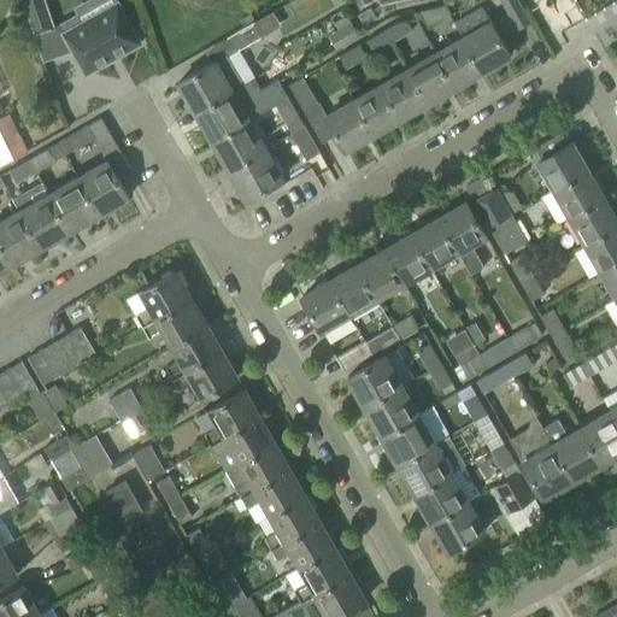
[(45,0),(22,0),(34,34),(54,27),(45,0)]
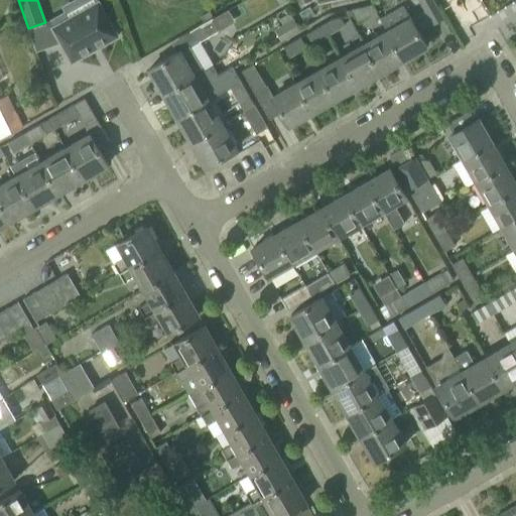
[(403,59),(426,45),(418,31),(432,23),(442,17),(432,0),(418,0),(424,11),(411,18),(403,5),(380,18),(387,30),(403,59)]
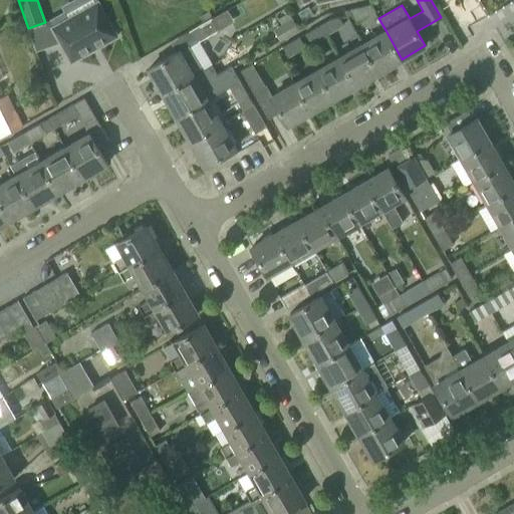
[(98,2),(52,27),(71,61),(116,35),(98,2)]
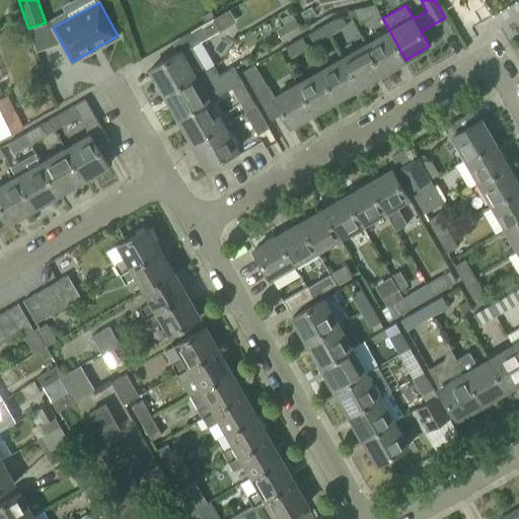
[(353,9),(359,18),(360,21),(377,11),(374,4),(353,9)]
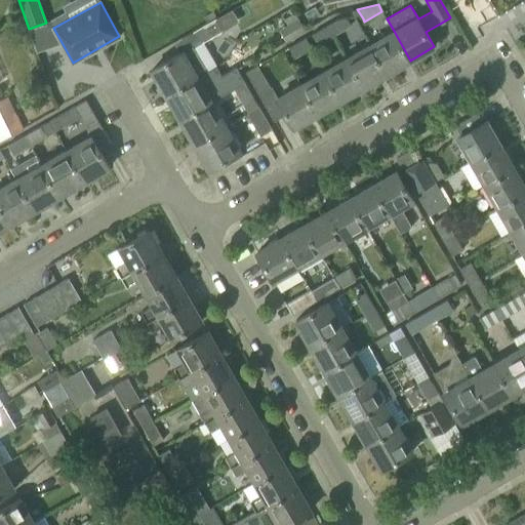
[(198,44),(221,31),(231,26),(224,14),(192,32),(198,44)]
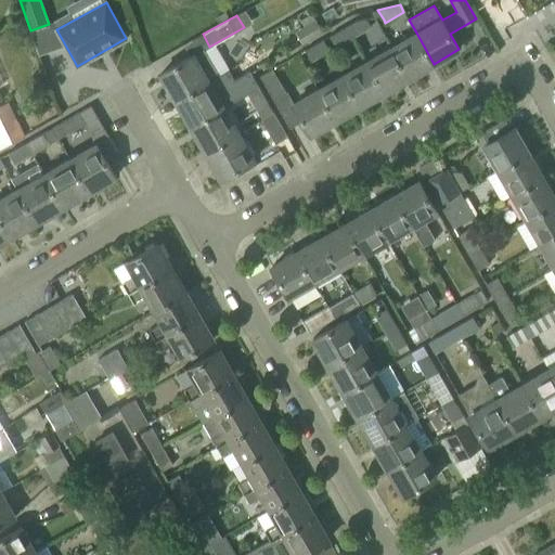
[(302,41),(322,31),(314,16),(295,25),(302,41)]
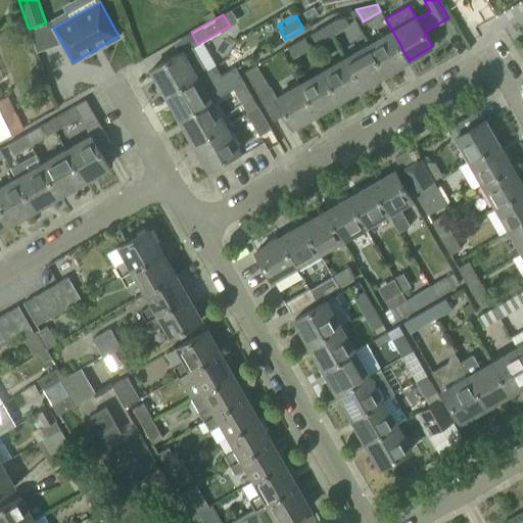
[(326,25),(332,36),(349,26),(344,17),(335,19),(326,25)]
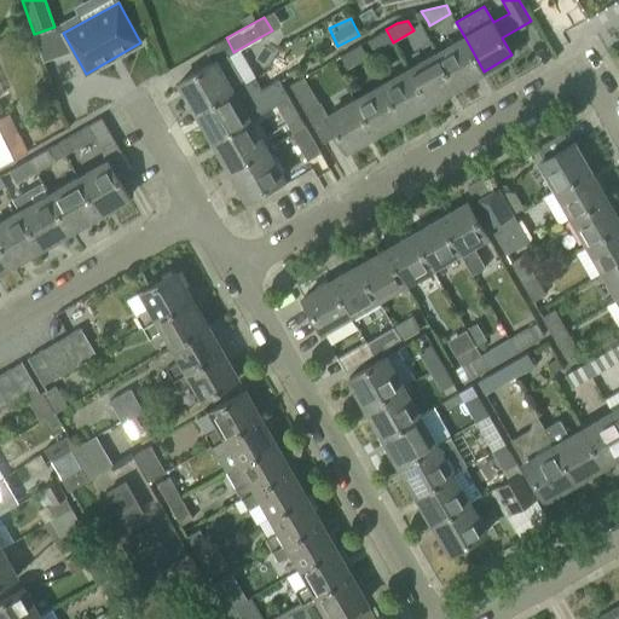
[(393,42),(386,29),(368,40),(375,53),(393,42)]
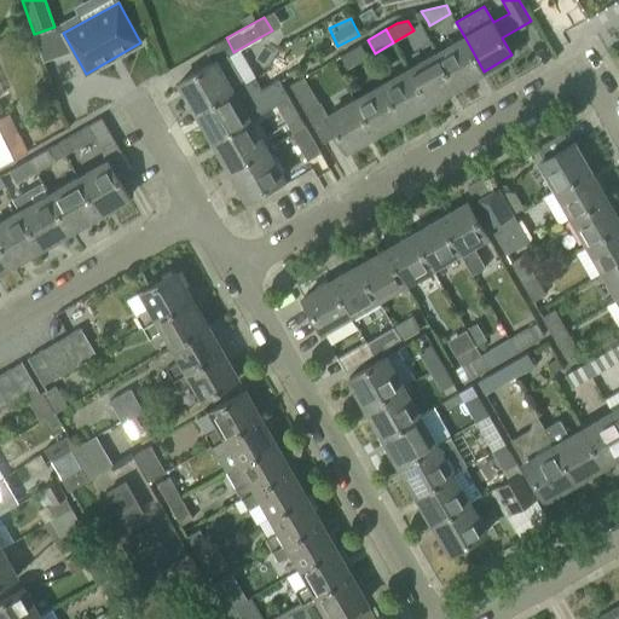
[(456,87),(484,71),(464,36),(437,52),(456,87)]
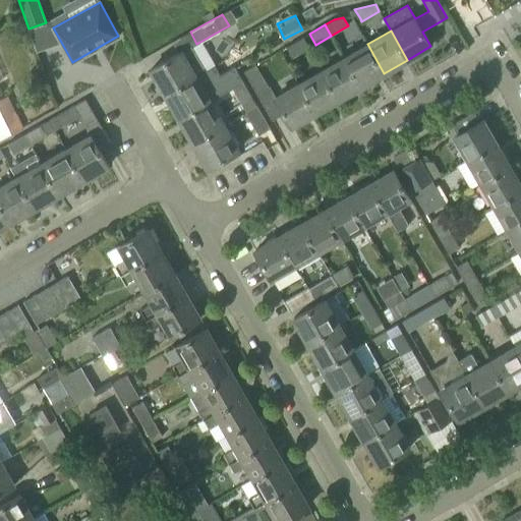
[(292,58),(309,48),(303,37),(286,47),(292,58)]
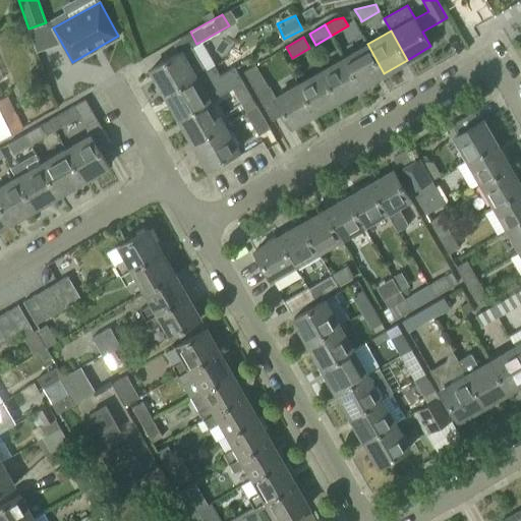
[(384,73),(367,44),(345,57),(361,85),(384,73)]
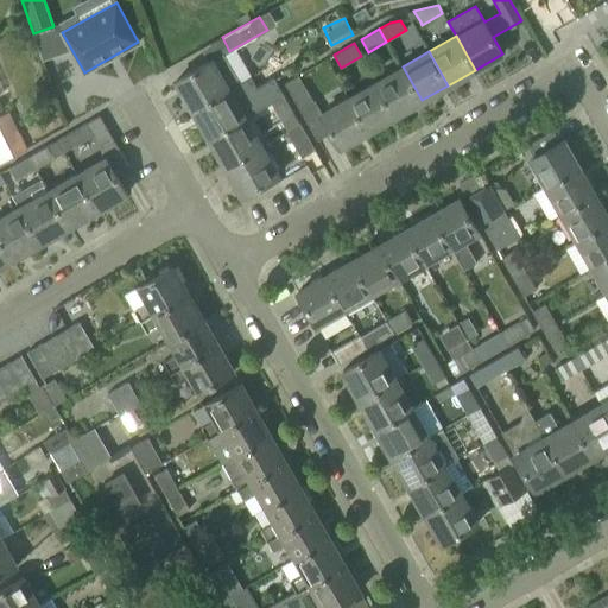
[(211,59),(176,80),(192,109),(229,89),(240,82),(223,54),(211,59)]
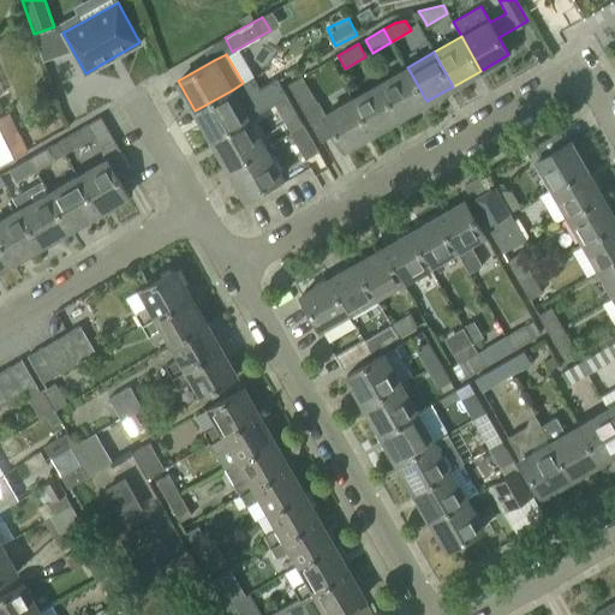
[(427,101),(407,67),(380,83),(399,117),(427,101)]
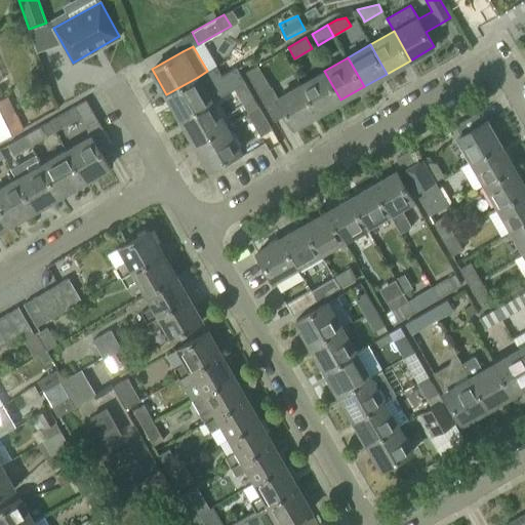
[(294,126),(318,113),(301,84),(278,97),(258,65),(246,72),(274,121),(286,114),(294,126)]
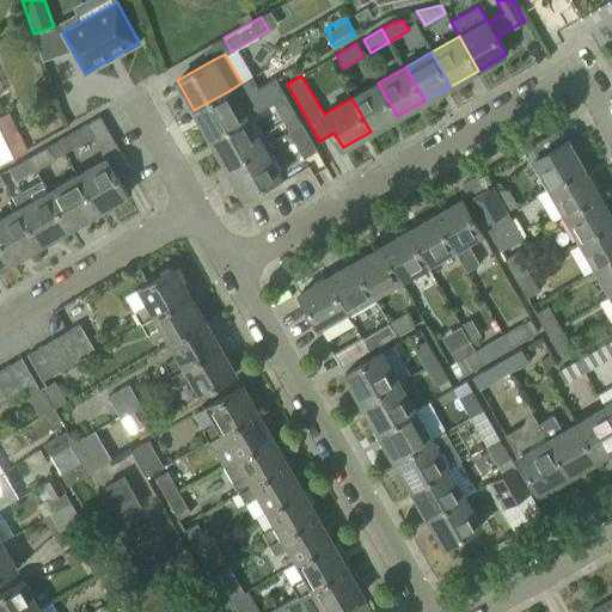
[(286,96),(274,77),(261,84),(273,103),(286,96)]
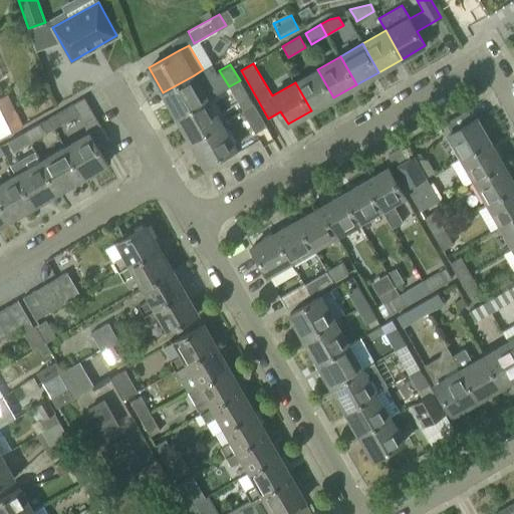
[(333,97),(317,69),(295,82),(311,110),(333,97)]
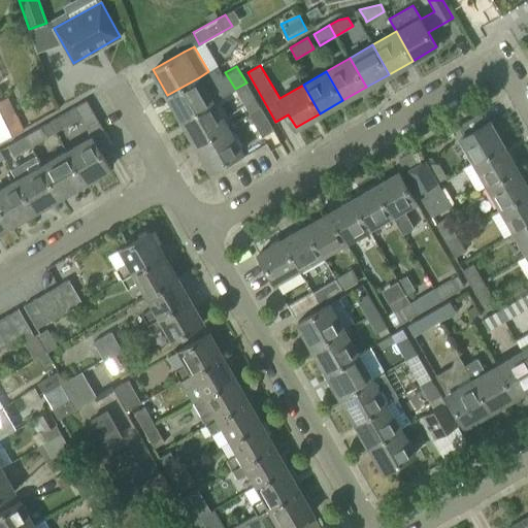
[(182,120),(212,102),(199,77),(167,95),(182,120)]
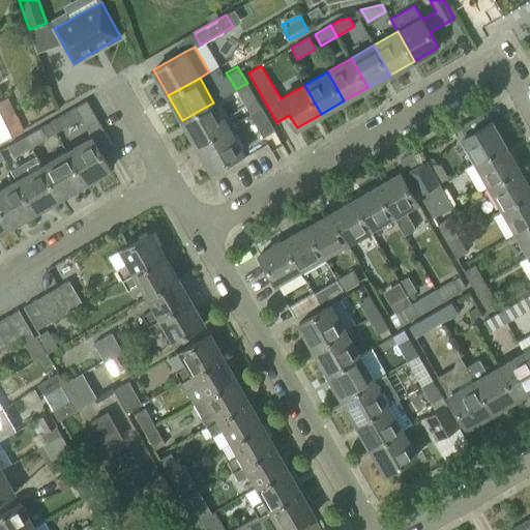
[(247,83),(236,89),(249,115),(261,108),(247,83)]
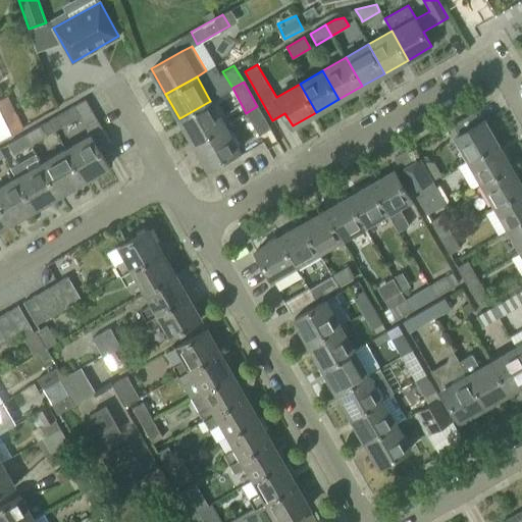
[(74,106),(87,127),(98,121),(86,99),(74,106)]
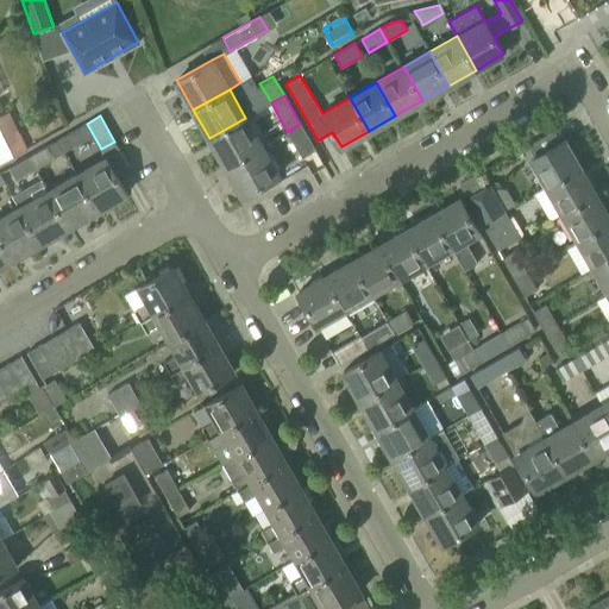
[(262,146),(245,118),(209,138),(226,167),(262,146)]
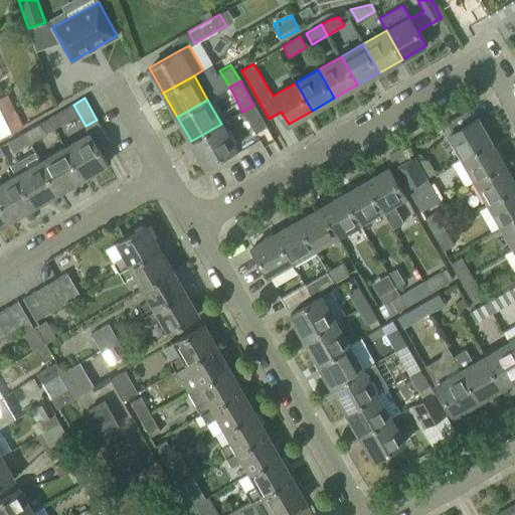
[(267,127),(253,105),(242,112),(255,133),(267,127)]
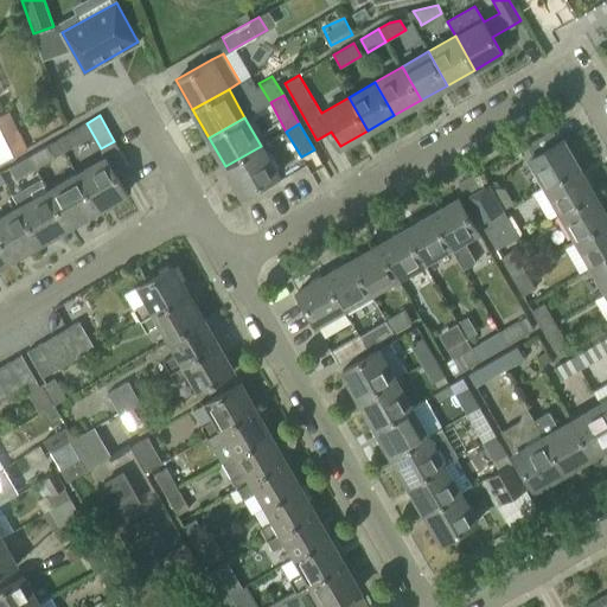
[(0,126),(0,163),(14,155),(0,126)]
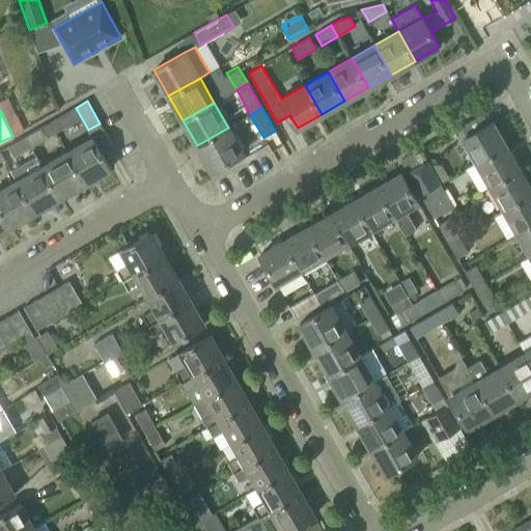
[(477,162),(506,145),(492,121),(464,138),(477,162)]
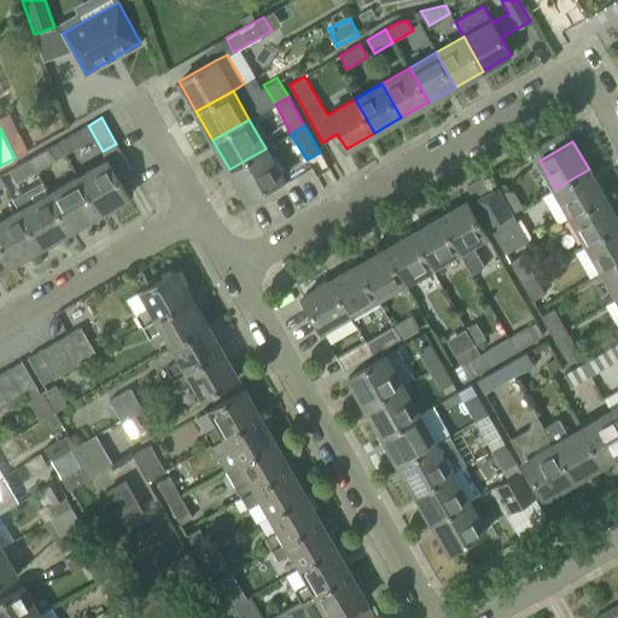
[(48,149),(28,159),(35,173),(56,161),(48,149)]
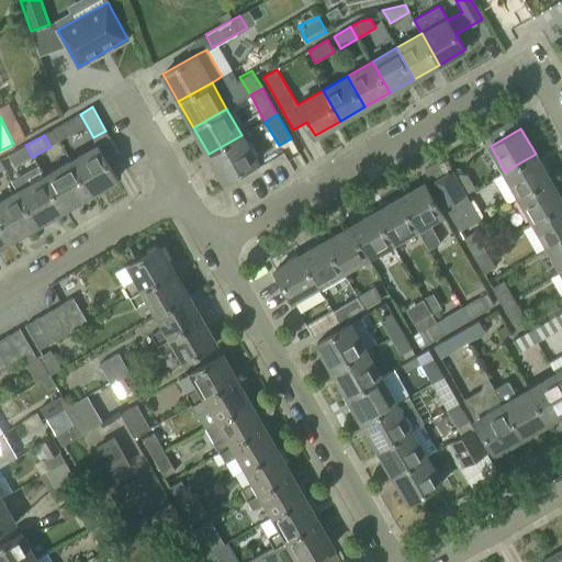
[(246,143),(242,135),(209,154),(224,181),(257,161),(246,143)]
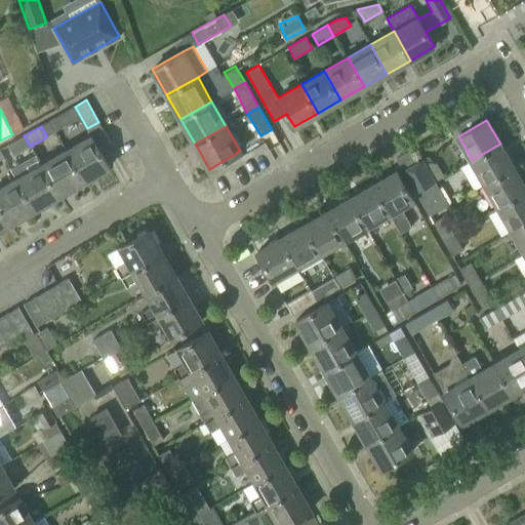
[(14,156),(30,147),(24,135),(8,145),(14,156)]
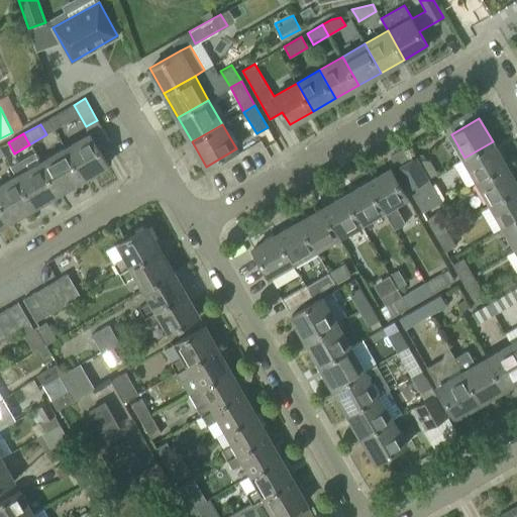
[(65,148),(83,179),(107,165),(90,134),(65,148)]
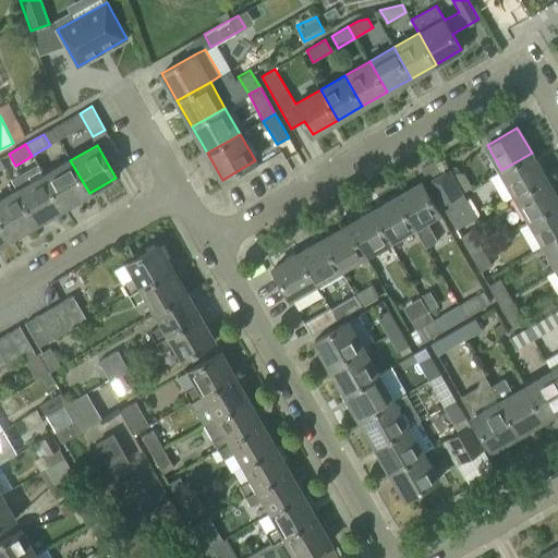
[(516,195),(546,178),(532,153),(501,170),(516,195)]
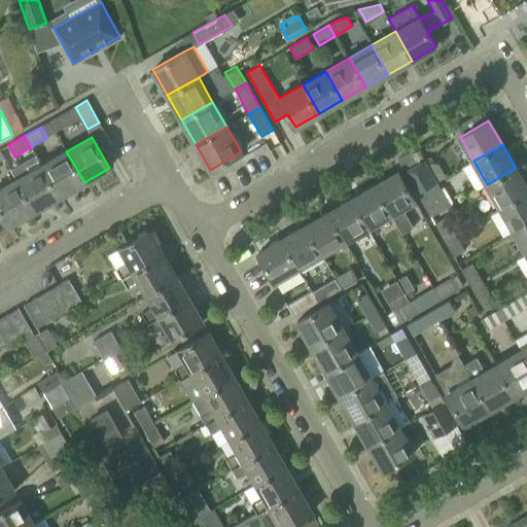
[(41,166),(60,197),(84,182),(66,151),(41,166)]
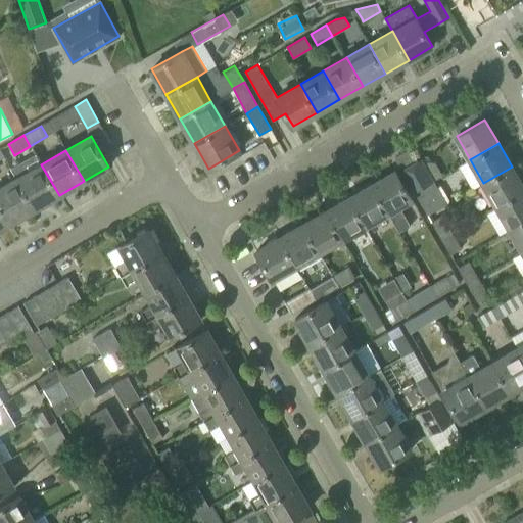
[(434,182),(432,178),(437,175),(439,171),(434,163),(430,163),(426,165),(421,157),(401,170),(415,192),(434,182)]
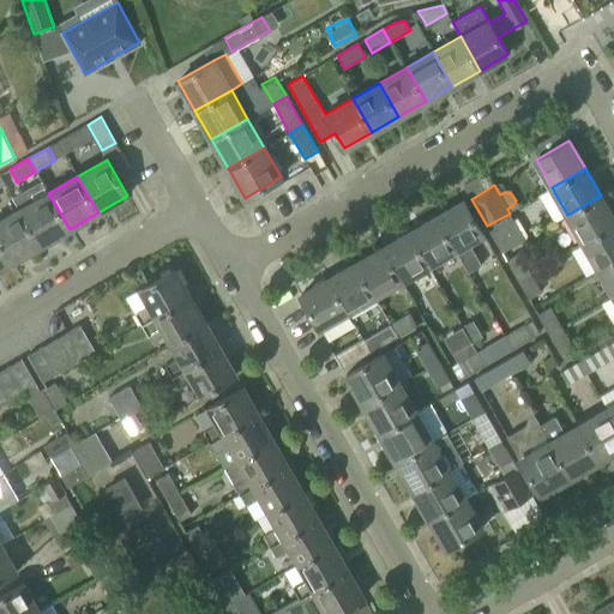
[(12,197),(19,210),(41,246),(70,229),(48,193),(31,203),(24,190),(12,197)]
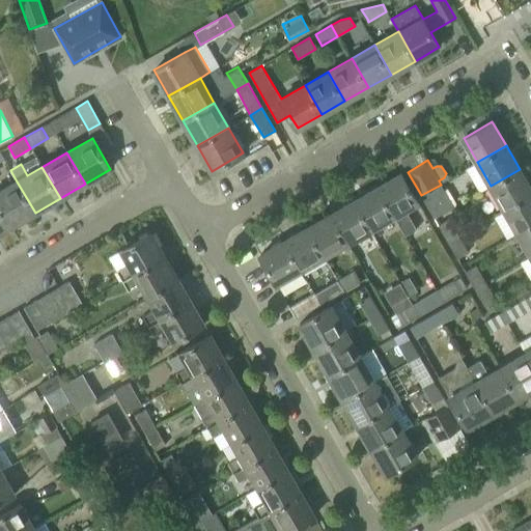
[(504,208),(530,193),(530,189),(520,169),(491,186),(504,208)]
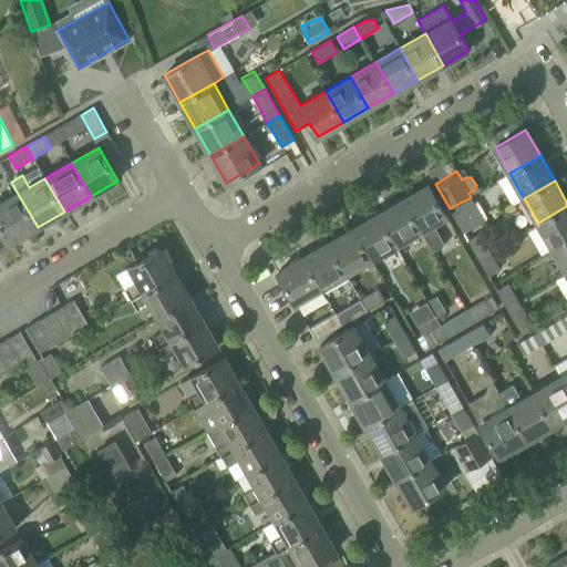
[(403,200),(421,232),(432,251),(444,245),(432,224),(446,216),(429,185),(403,200)]
